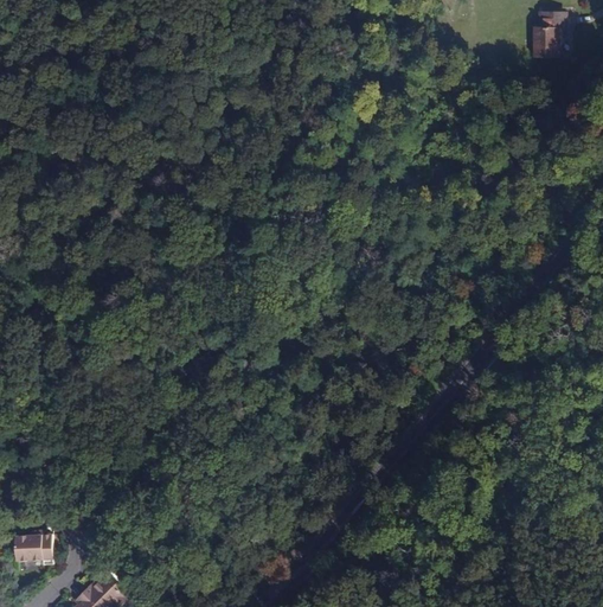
[(534,26),(532,57),(556,56),(556,27),(556,13),(545,12),(545,18),(540,18),(540,26),(534,26)]
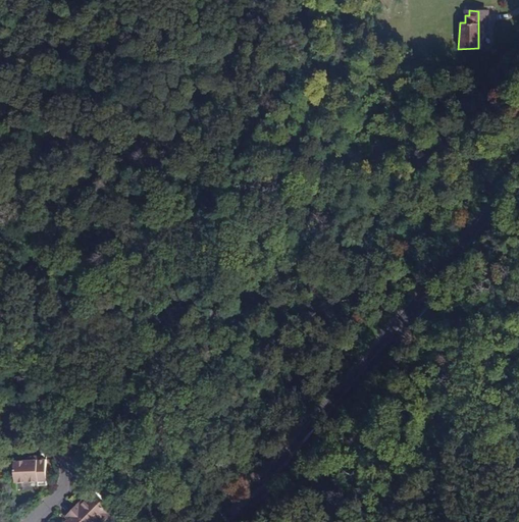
[(469,10),(460,10),(460,22),(465,22),(465,15),(469,15),(469,10)]
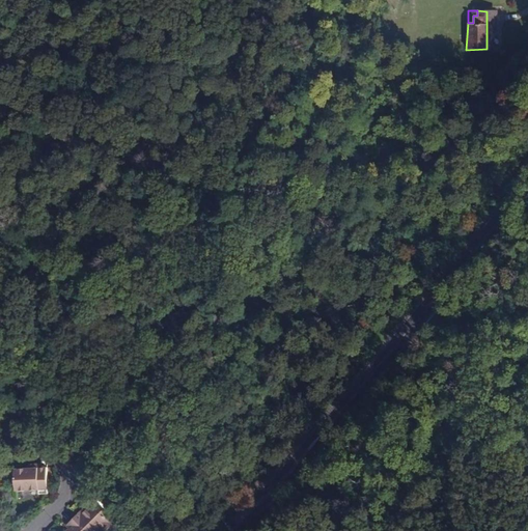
[(36,467),(26,468),(12,469),(14,492),(37,491),(37,494),(47,494),(45,467),(36,467)]
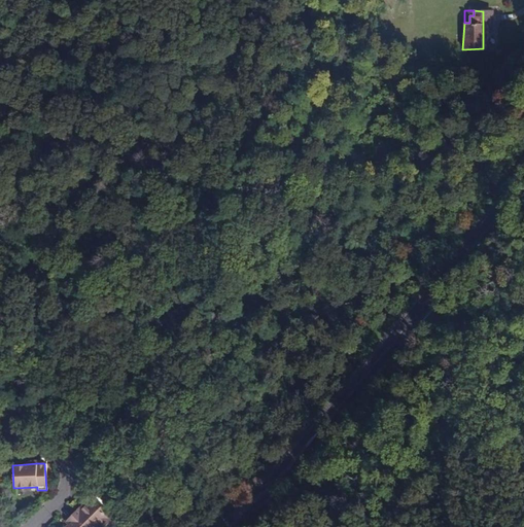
[(92,495),(79,507),(81,511),(81,513),(81,514),(80,516),(78,518),(76,515),(66,525),(68,526),(103,526),(110,520),(102,513),(102,505),(92,495)]
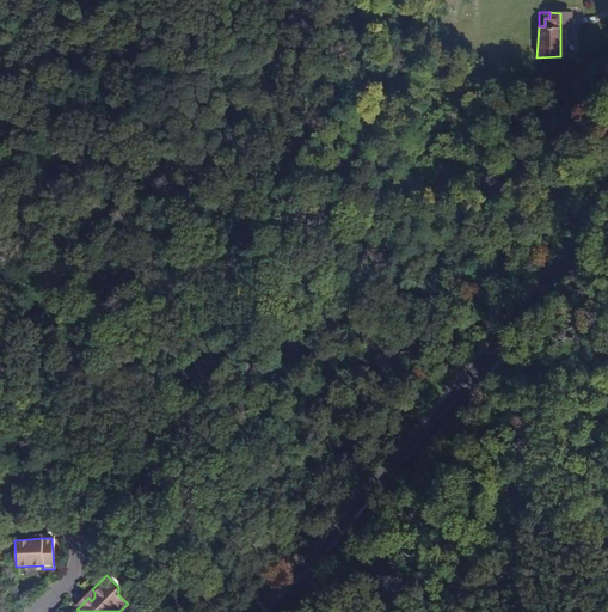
[(94,593),(92,589),(91,588),(73,606),(77,610),(88,598),(91,601),(93,599),(94,597),(94,595),(94,593)]
